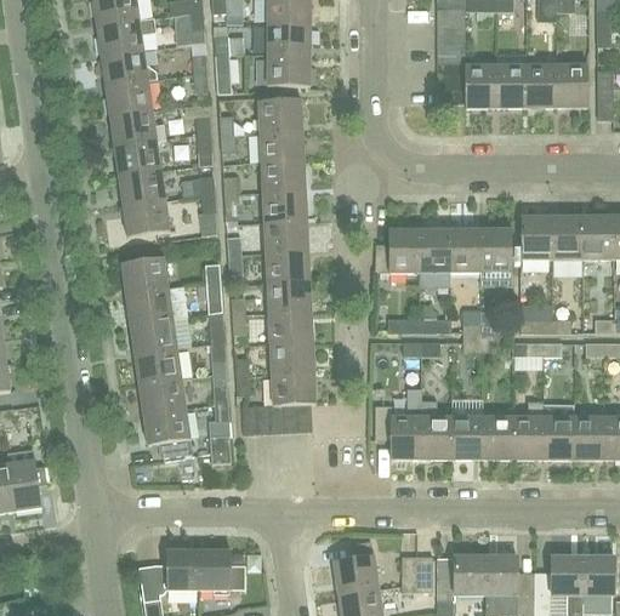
[(96,26),(138,20),(136,0),(92,0),(96,26)]
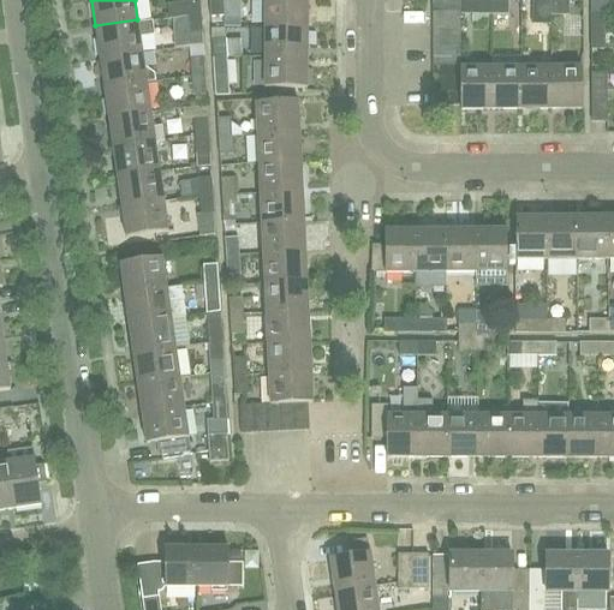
[(186,0),(188,12),(201,11),(200,0),(186,0)]
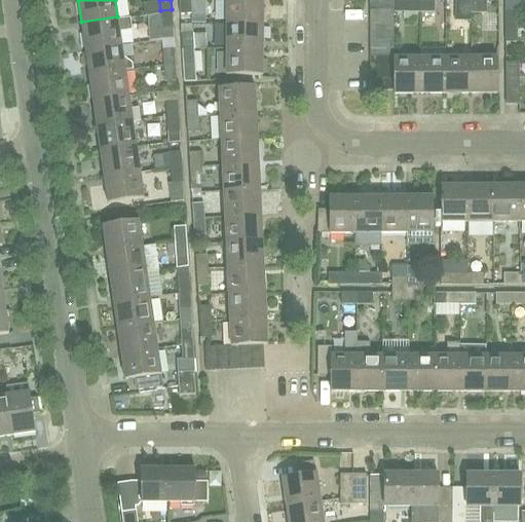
[(179,0),(180,12),(191,11),(190,0),(179,0)]
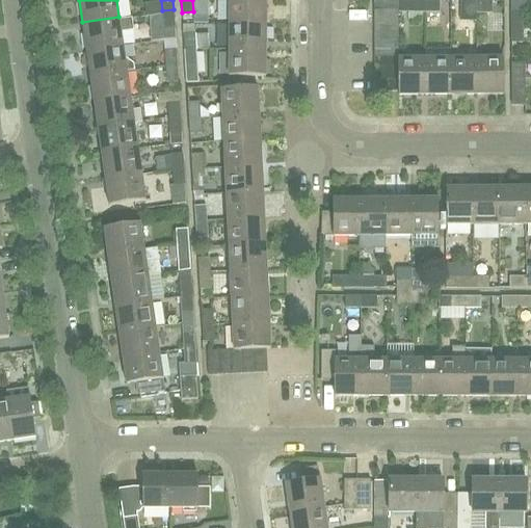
[(229,0),(230,20),(266,20),(265,0),(229,0)]
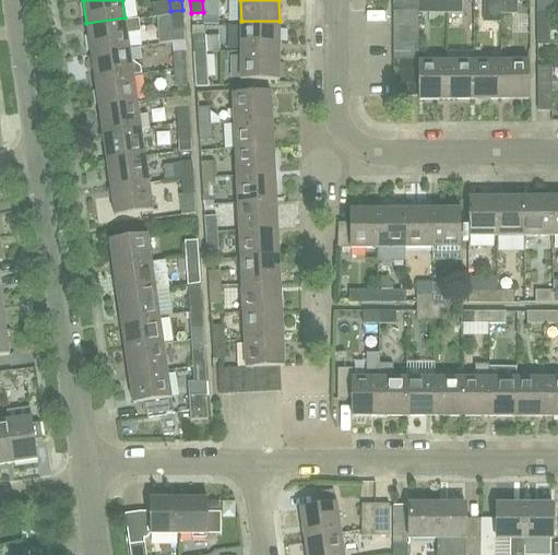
[(392,0),(392,20),(417,20),(417,10),(446,10),(446,0),(392,0)]
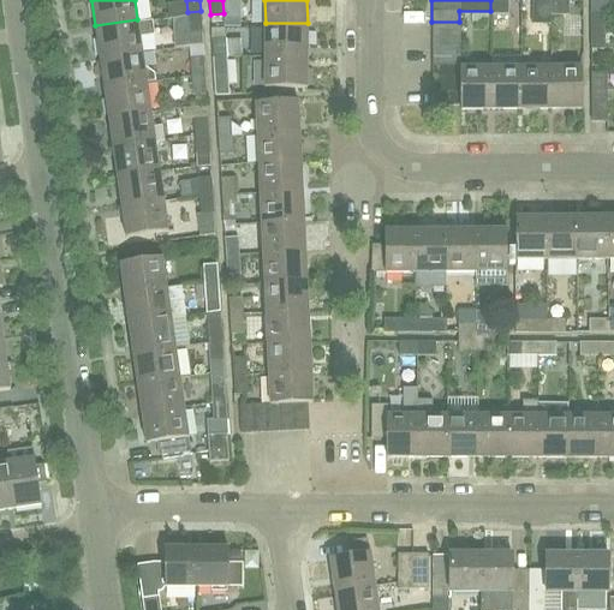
[(490,0),(490,11),(508,11),(508,0),(490,0)]
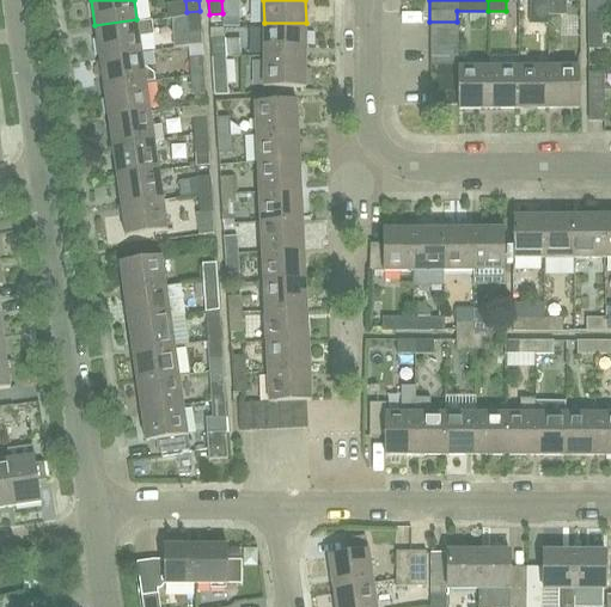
[(548,11),(548,0),(530,0),(529,22),(548,22),(548,11)]
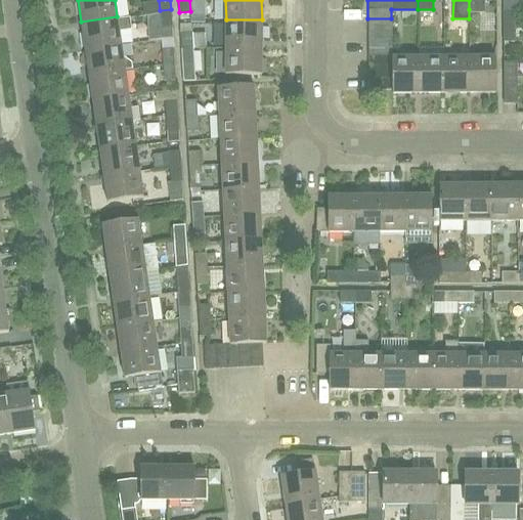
[(469,0),(469,9),(484,9),(484,0),(469,0)]
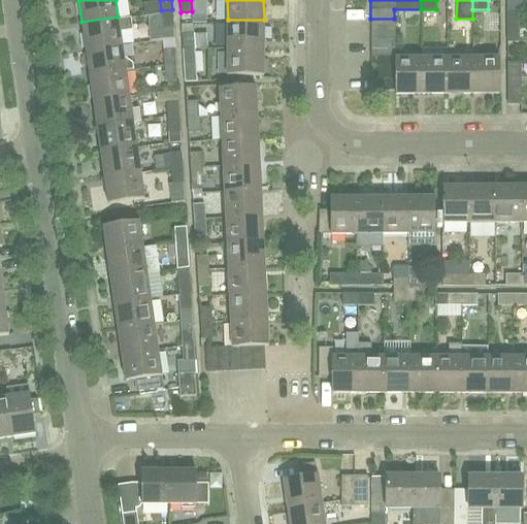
[(506,8),(506,24),(519,24),(519,7),(506,8)]
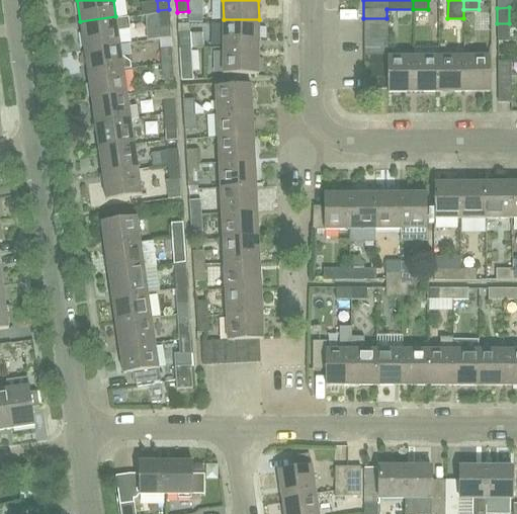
[(169,9),(158,10),(159,26),(170,25),(169,9)]
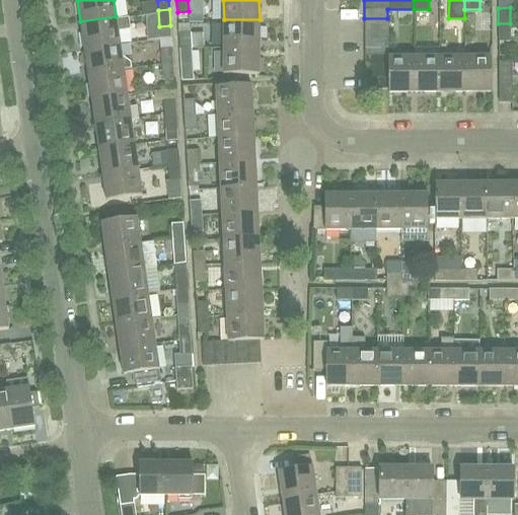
[(80,21),(84,46),(120,41),(118,28),(130,26),(129,14),(116,16),(80,21)]
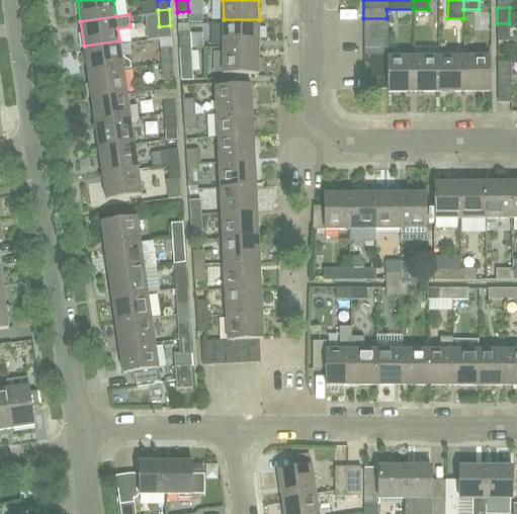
[(386,18),(363,18),(363,29),(388,30),(386,18)]
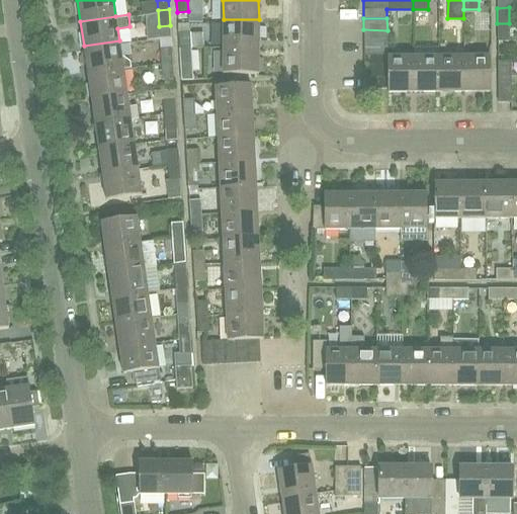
[(224,19),(224,46),(258,46),(259,19),(224,19)]
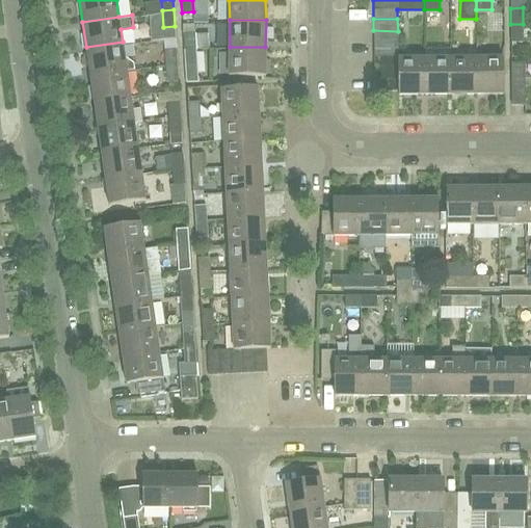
[(523,42),(523,24),(510,24),(510,42),(523,42)]
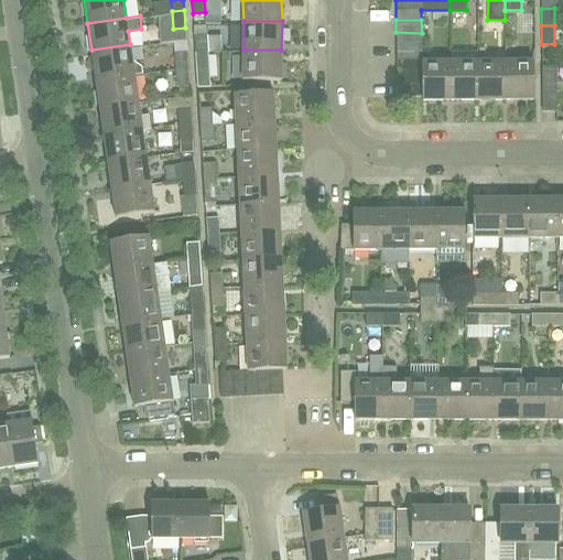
[(422,33),(396,32),(396,45),(422,45),(422,33)]
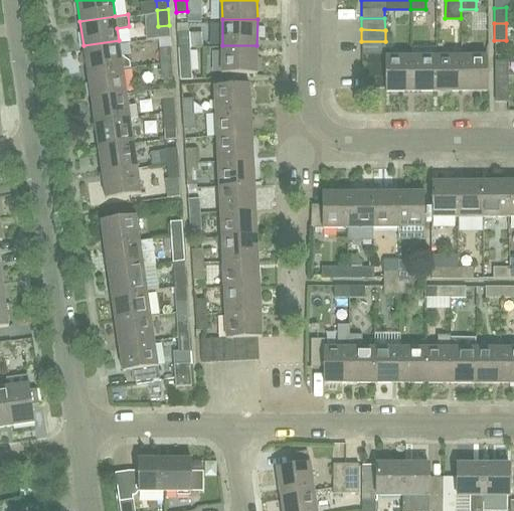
[(178,45),(190,44),(189,30),(178,30),(178,45)]
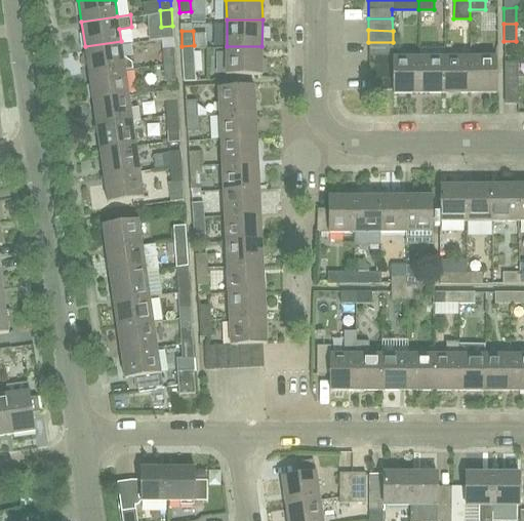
[(121,41),(85,46),(88,73),(124,67),(132,66),(131,61),(122,53),(121,41)]
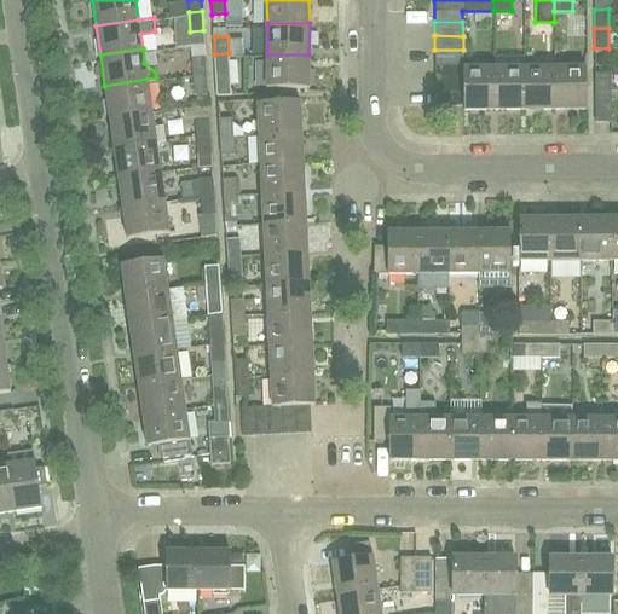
[(463,50),(434,50),(435,63),(463,63),(463,50)]
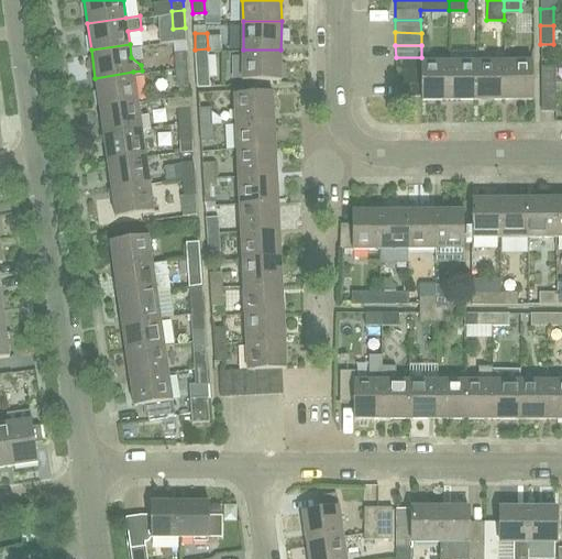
[(175,66),(187,65),(186,48),(174,50),(175,66)]
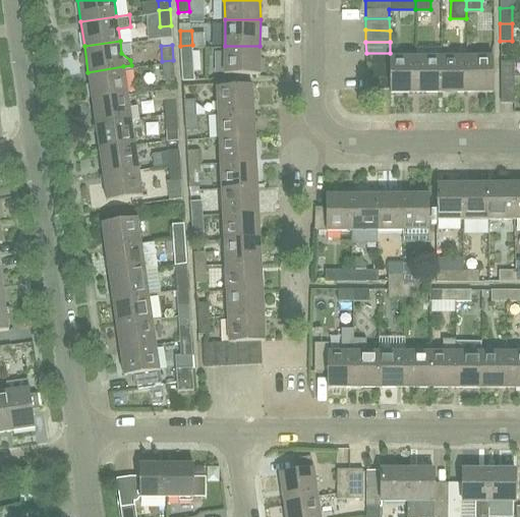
[(194,76),(192,45),(180,46),(182,76),(194,76)]
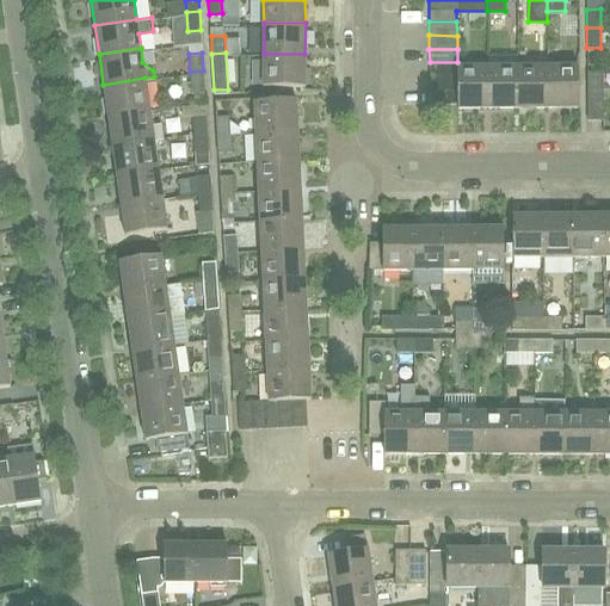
[(305,54),(264,54),(263,82),(305,84),(305,54)]
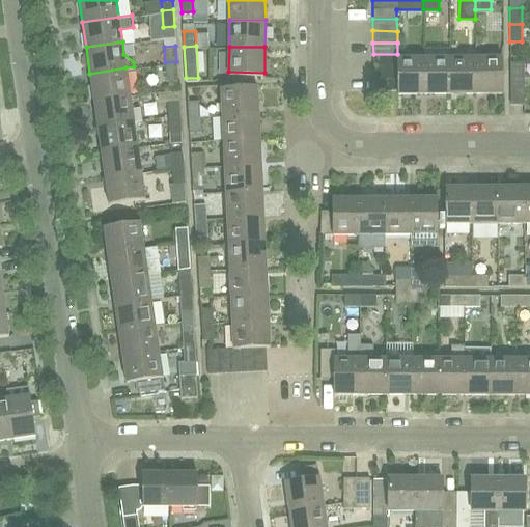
[(397,54),(373,54),(373,65),(397,65),(397,55),(397,54)]
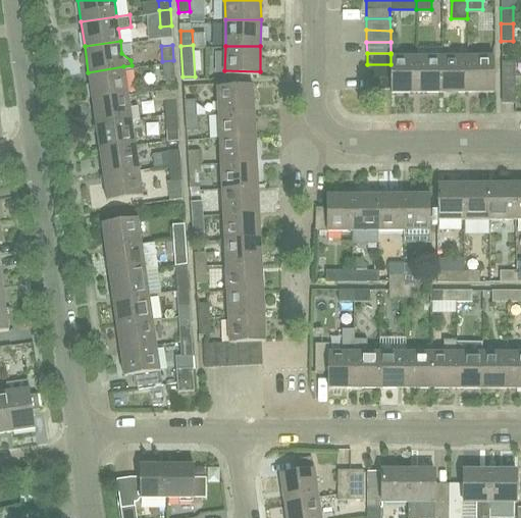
[(389,87),(389,91),(417,91),(416,54),(391,54),(391,64),(389,76),(389,87)]
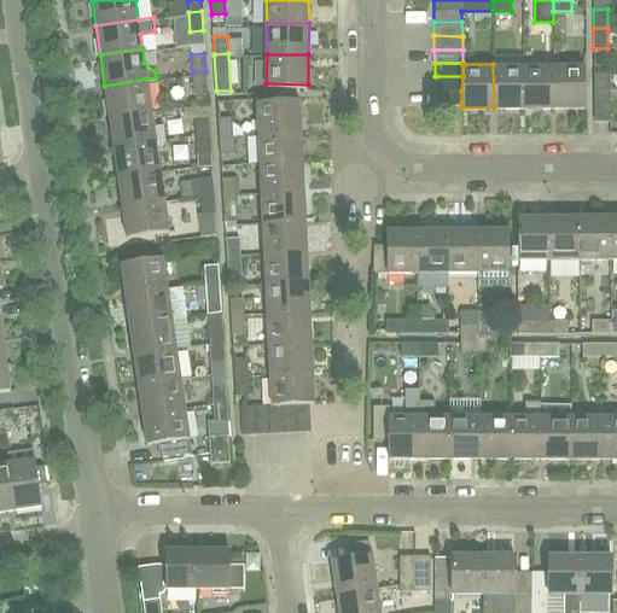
[(493,64),(494,107),(524,106),(524,64),(493,64)]
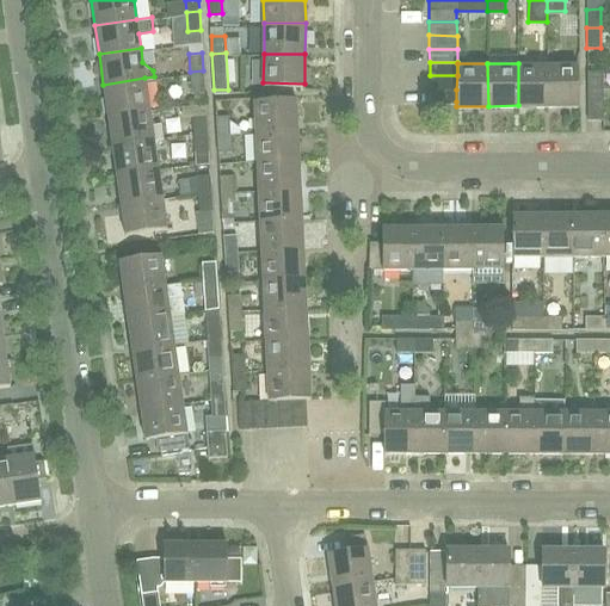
[(518,63),(518,105),(548,105),(547,63),(518,63)]
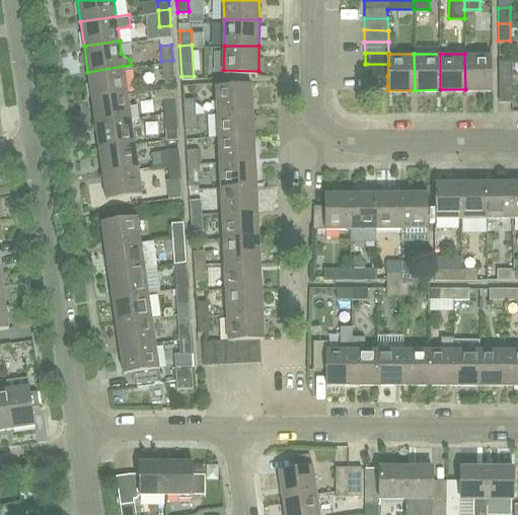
[(464,54),(465,89),(491,89),(491,54),(464,54)]
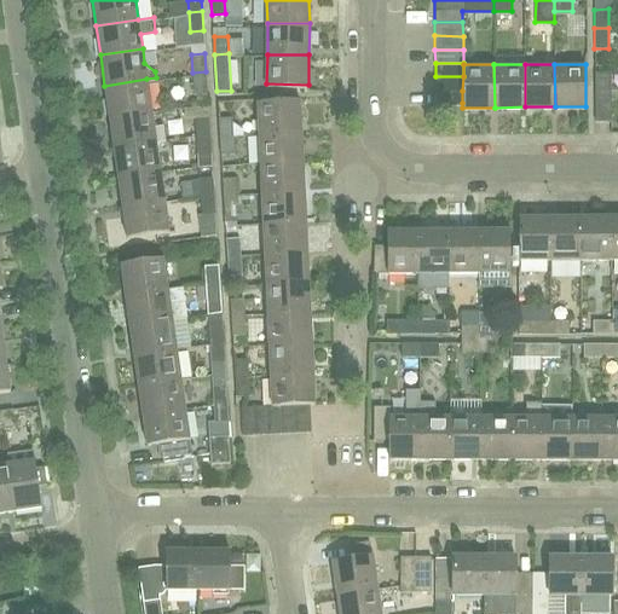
[(595,86),(611,86),(611,69),(595,70),(595,86)]
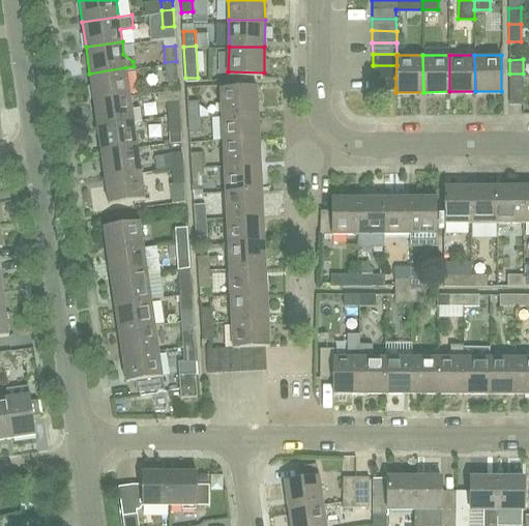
[(176,61),(165,62),(166,79),(177,78),(176,61)]
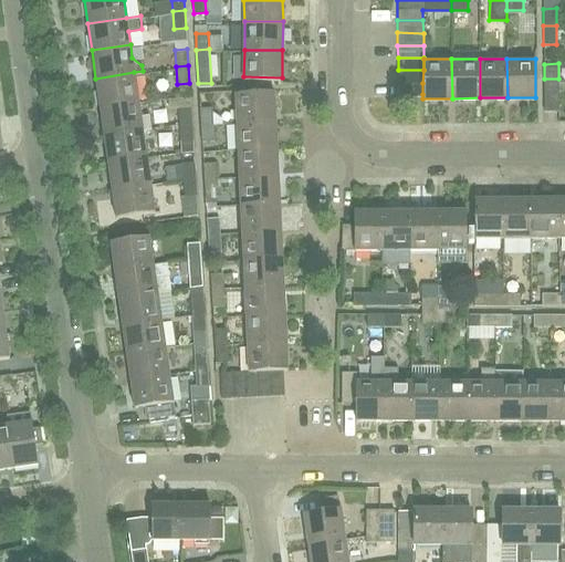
[(424,70),(398,70),(398,83),(422,83),(424,70)]
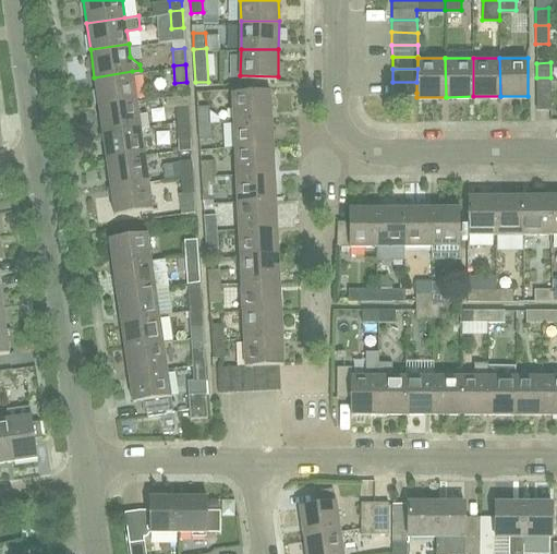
[(94,77),(98,104),(136,98),(132,71),(94,77)]
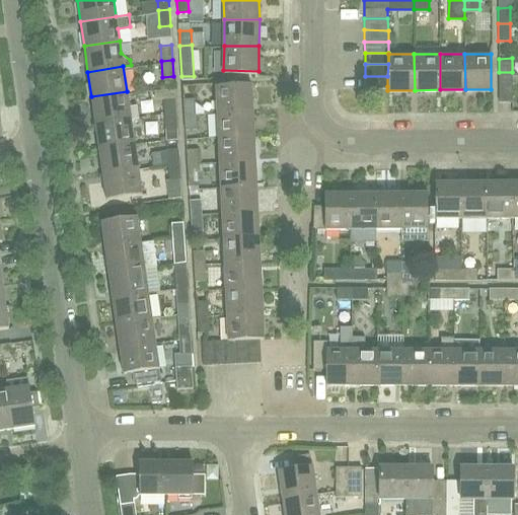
[(512,72),(499,72),(499,99),(512,99),(512,72)]
